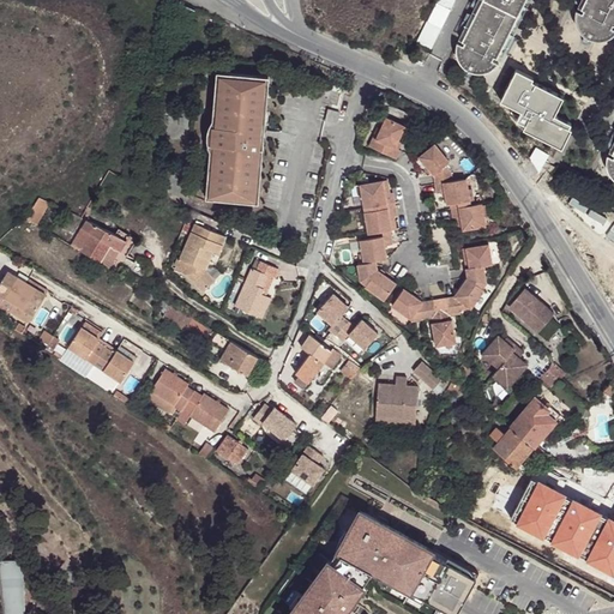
[(455,0),(437,0),(435,2),(450,10),(455,0)]
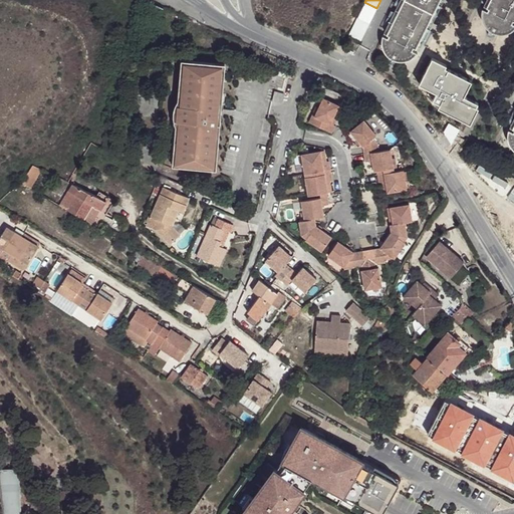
[(412,47),(415,49),(438,0),(403,0),(386,34),(389,36),(387,38),(381,35),(380,39),(381,45),(383,51),(389,56),(394,59),(400,60),(406,59),(411,56),(416,52),(411,49),(412,47)]
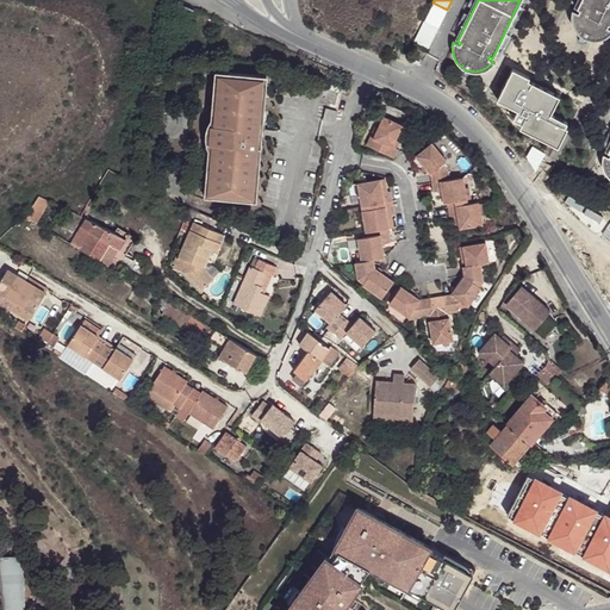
[(608,25),(609,25),(609,0),(580,0),(576,8),(579,11),(577,14),(571,11),(571,17),(571,24),(574,30),(579,36),(586,39),(593,41),(601,39),(607,36),(609,32),(609,29),(605,27),(608,25)]
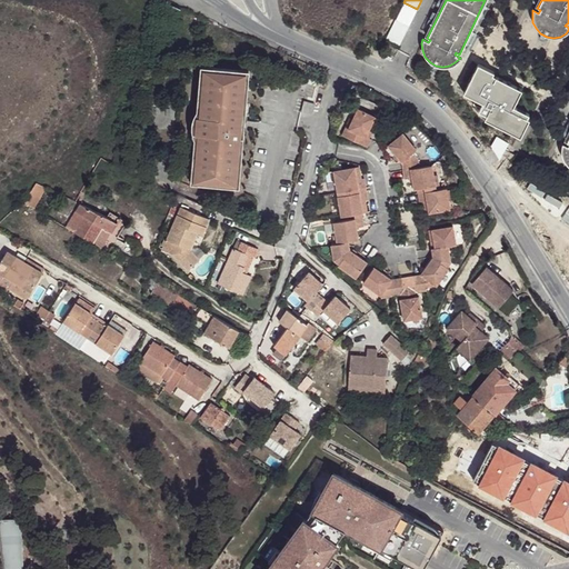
[(407,29),(393,22),(386,39),(399,46),(407,29)]
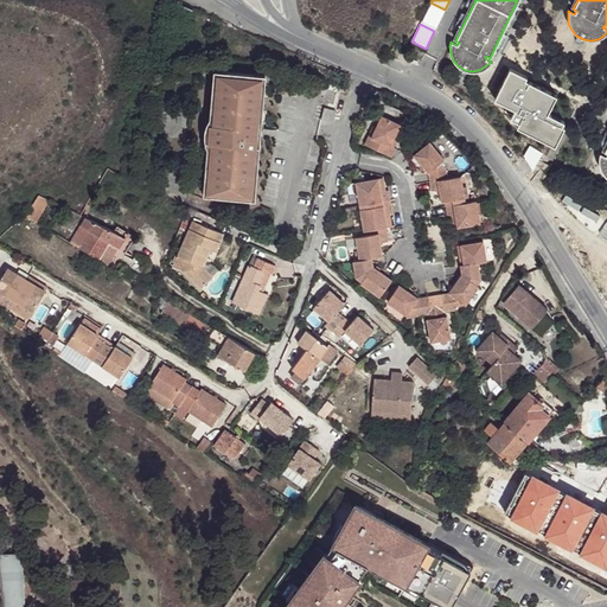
[(510,68),(494,98),(508,106),(504,112),(512,115),(510,117),(519,122),(517,126),(555,145),(564,126),(562,125),(564,121),(548,113),(556,95),(525,80),(526,76),(510,68)]
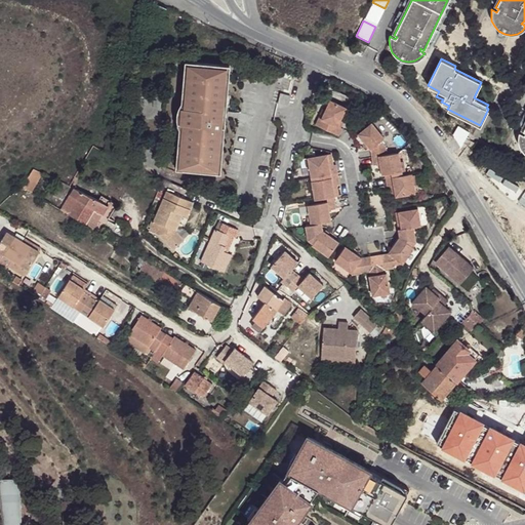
[(223,111),(227,65),(187,61),(183,107),(180,107),(178,122),(180,123),(176,169),(216,173),(221,118),(223,111)]
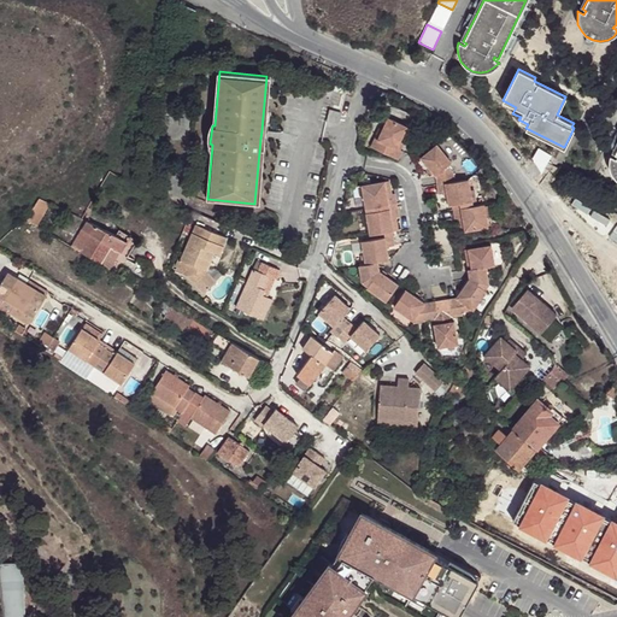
[(377,98),(370,95),(366,111),(372,112),(374,112),(377,98)]
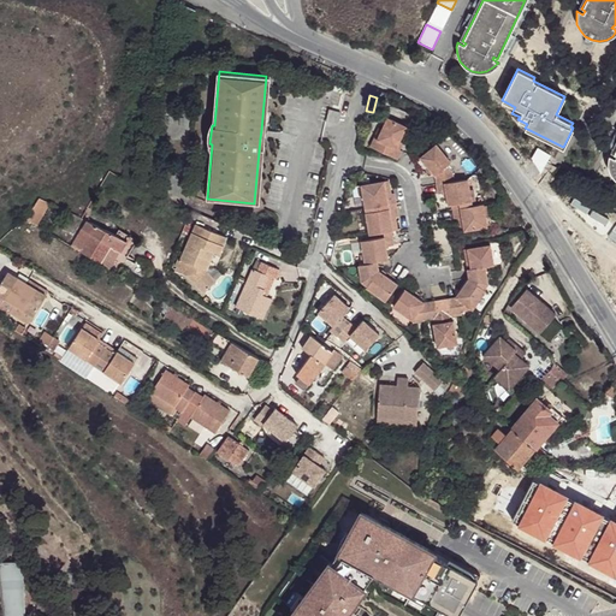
[(339,112),(327,110),(325,122),(333,124),(336,123),(337,122),(339,112)]
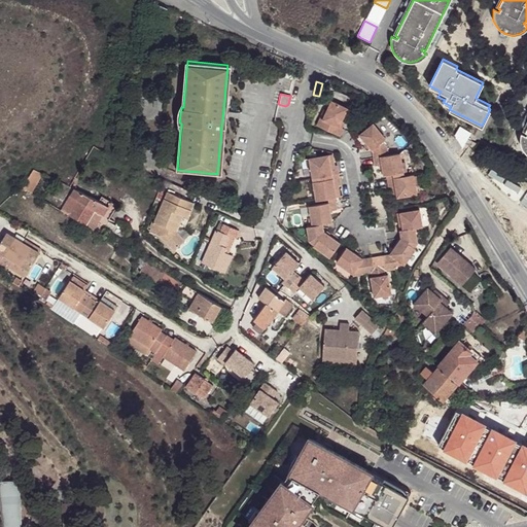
[(322,118),(319,117),(316,125),(340,136),(343,129),(341,128),(339,127),(341,120),(347,107),(331,100),(326,110),(322,118)]
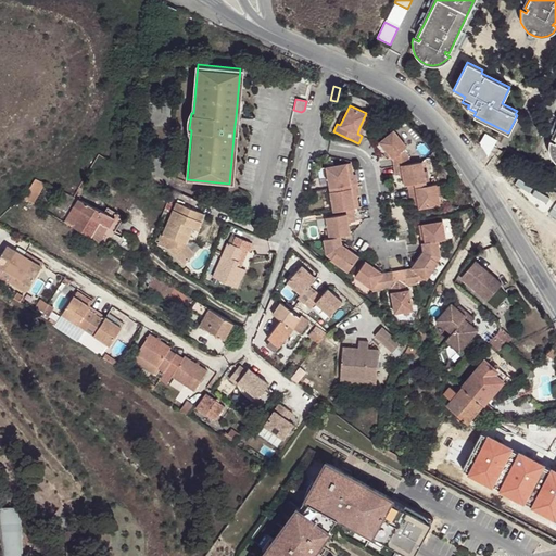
[(406,146),(393,130),(379,142),(392,159),(393,165),(409,162),(407,154),(403,149),(406,146)]
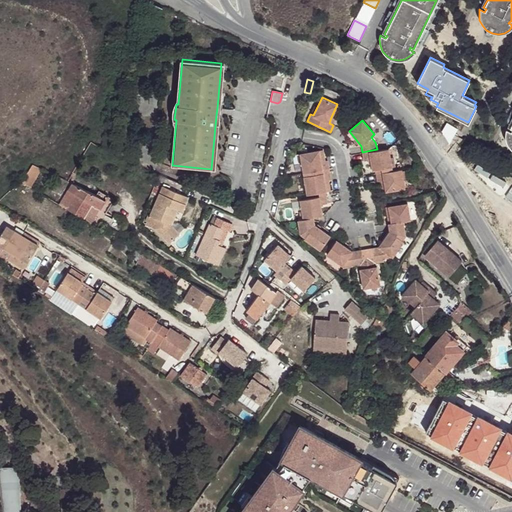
[(458,135),(448,129),(444,137),(453,143),(458,135)]
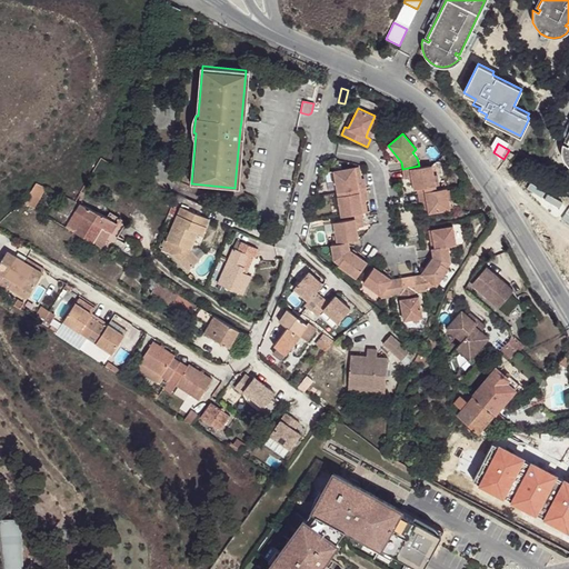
[(419,167),(419,166),(402,169),(405,179),(411,178),(413,190),(436,186),(431,165),(419,167)]
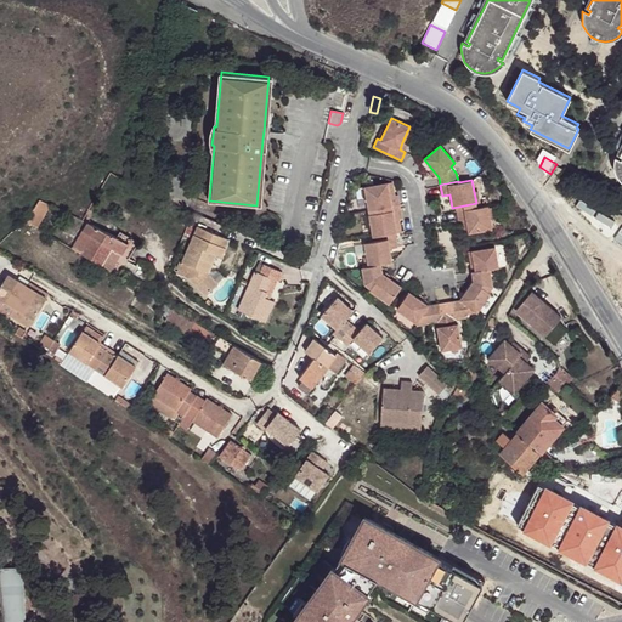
[(363,187),(372,236),(396,232),(394,221),(397,220),(401,220),(400,210),(393,211),(391,207),(399,205),(397,194),(394,196),(390,196),(388,184),(363,187)]
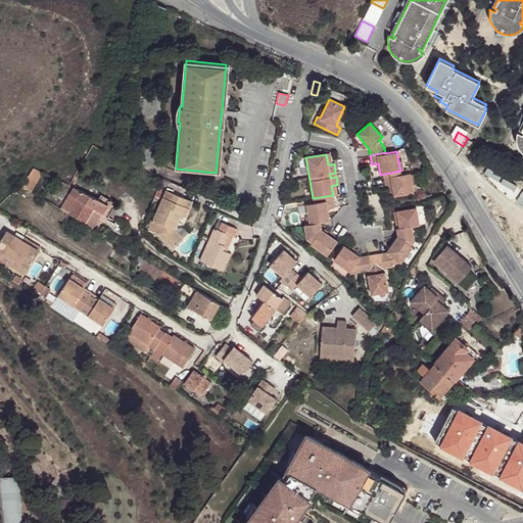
[(31,193),(42,174),(40,173),(38,172),(36,172),(33,173),(20,188),(31,193)]
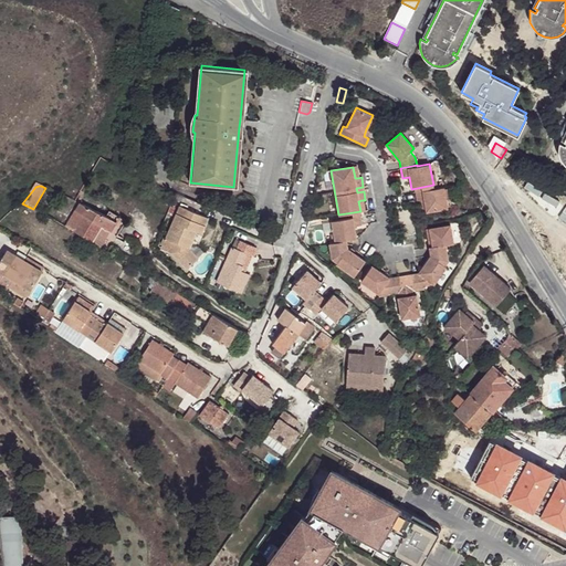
[(423,200),(426,212),(448,208),(443,187),(416,192),(417,201),(420,201),(423,200)]
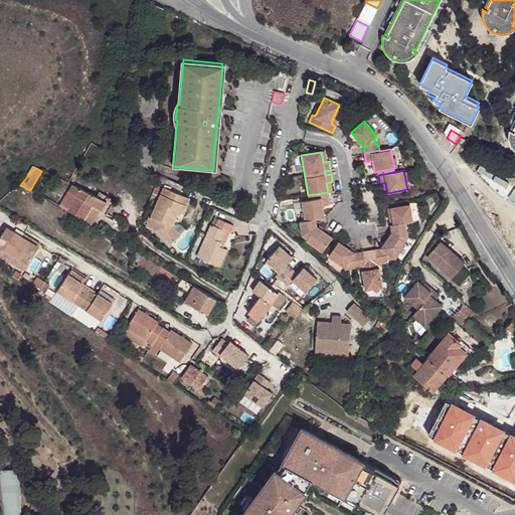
[(98,197),(94,195),(71,185),(58,206),(92,225),(109,200),(106,198),(103,203),(97,199),(98,197)]
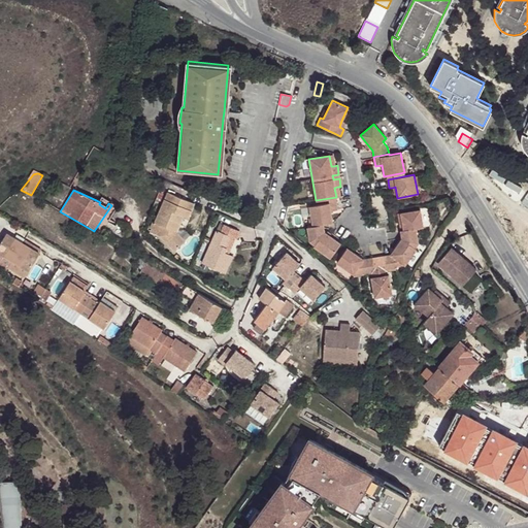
[(160,238),(172,252),(182,242),(174,234),(182,218),(186,219),(193,204),(167,193),(154,223),(164,228),(160,238)]
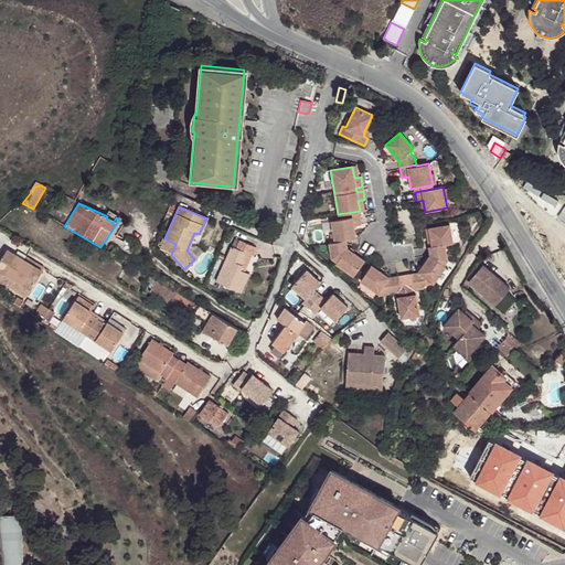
[(336,264),(353,276),(364,260),(348,248),(345,241),(355,238),(353,225),(361,224),(360,215),(330,221),(334,242),(329,243),(331,258),(337,262),(336,264)]
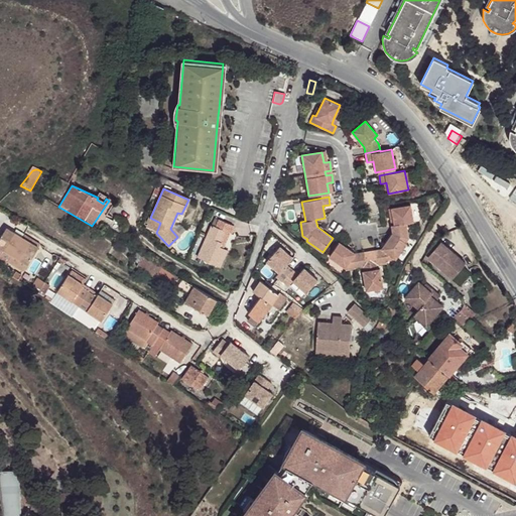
[(379,265),(386,263),(395,258),(406,242),(405,242),(408,238),(413,221),(410,205),(391,209),(393,225),(391,225),(392,233),(381,249),(374,250),(377,265),(379,265)]
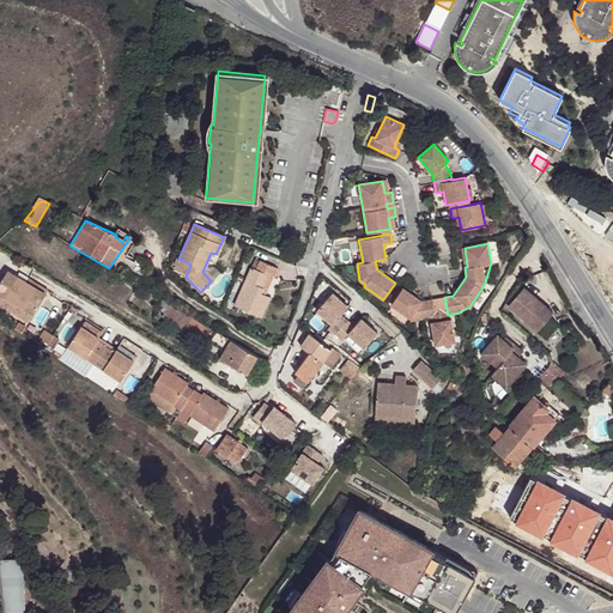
[(190,265),(178,259),(175,267),(186,277),(190,265)]
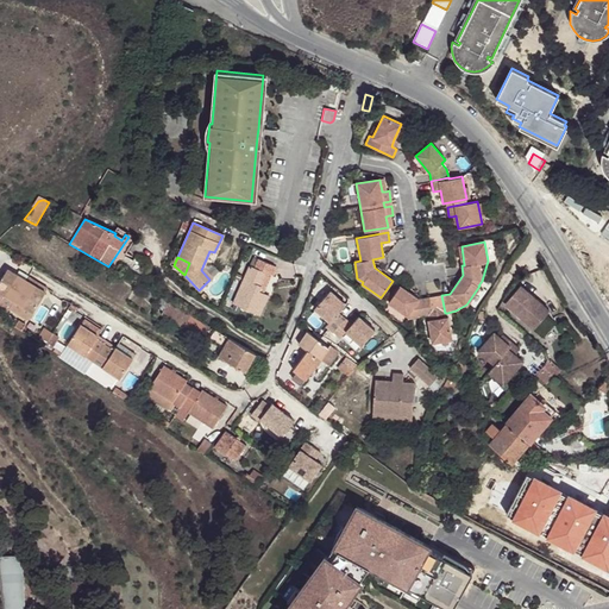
[(232,307),(257,318),(267,297),(263,295),(258,294),(265,277),(270,278),(275,269),(259,261),(253,270),(249,268),(232,307)]
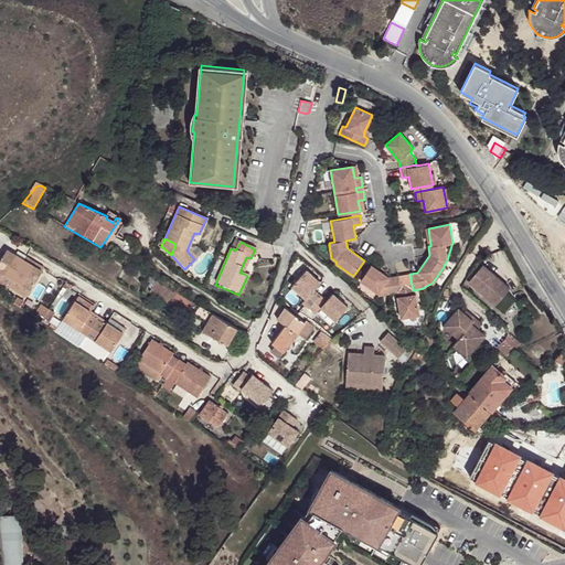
[(3,257),(0,263),(0,280),(10,287),(28,297),(40,277),(13,263),(3,257)]
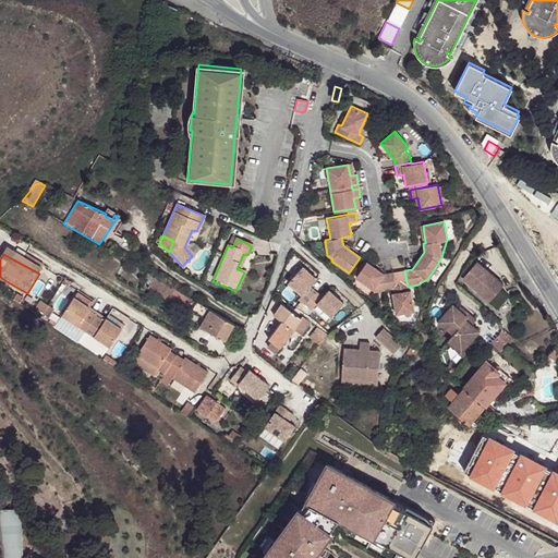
[(237,269),(241,270),(247,255),(243,254),(237,269)]
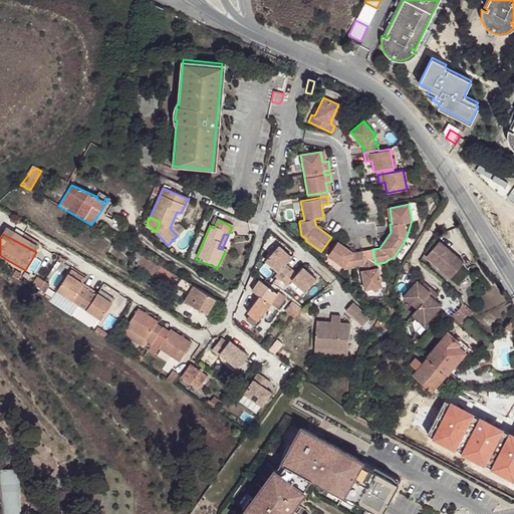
[(37,249),(14,236),(12,239),(36,252),(37,249)]
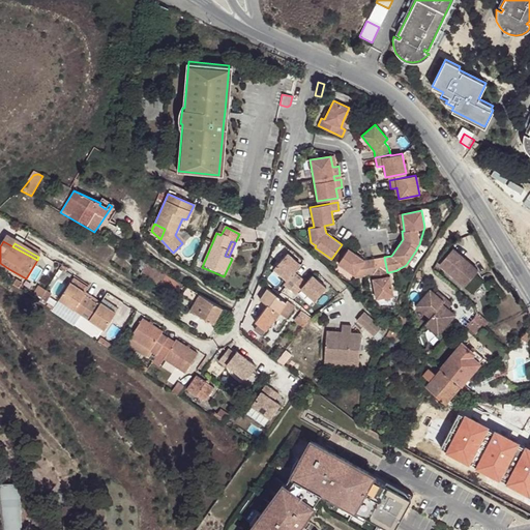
[(383,273),(380,258),(364,260),(348,248),(337,263),(355,276),(364,276),(373,275),(383,273)]
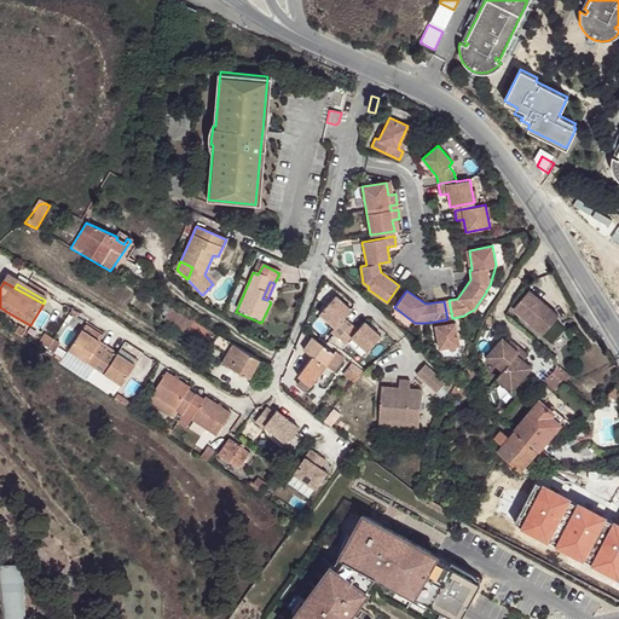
[(557,316),(527,290),(512,310),(542,335),(557,316)]
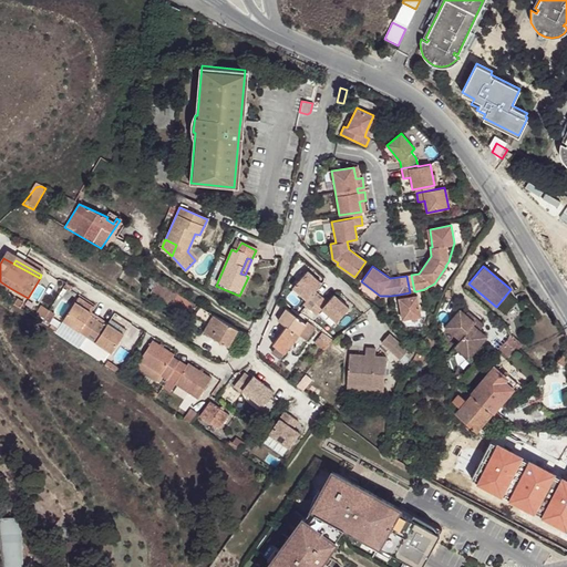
[(321,309),(336,322),(349,309),(334,295),(328,302),(316,291),(322,285),(307,270),(292,288),(306,300),(302,302),(317,315),(321,309)]
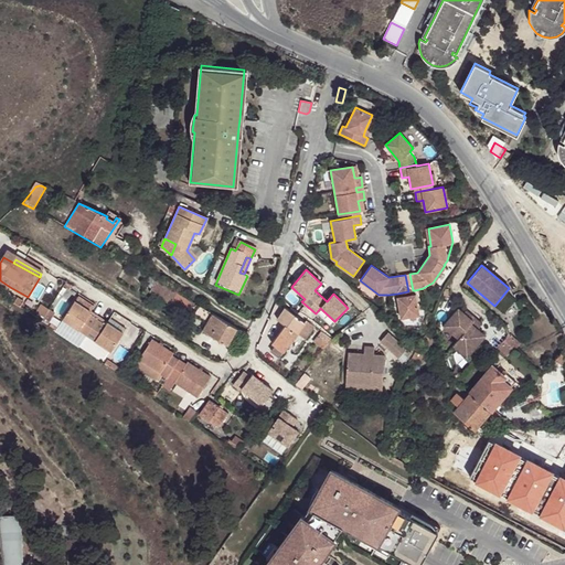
[(413,290),(409,274),(405,275),(408,291),(397,294),(398,297),(416,294),(415,290),(413,290)]
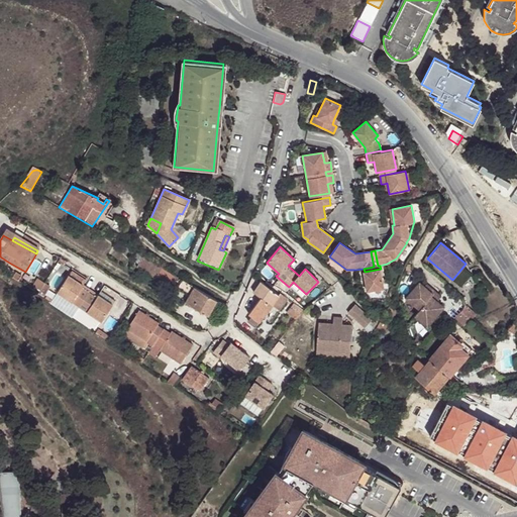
[(217,300),(143,257),(137,268),(156,278),(157,276),(174,286),(175,285),(192,293),(187,303),(208,315),(217,300)]
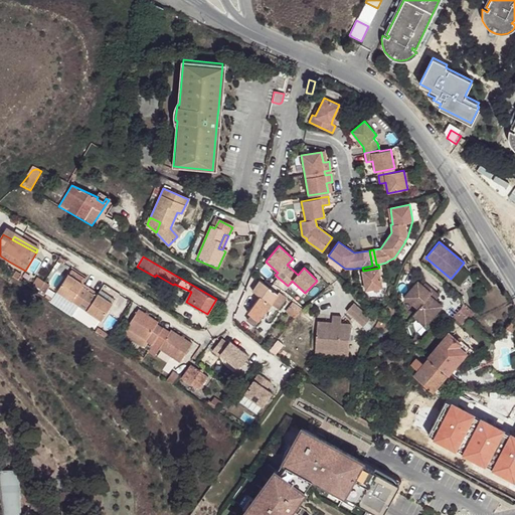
[(9,262),(5,268),(22,277),(25,271),(9,262)]
